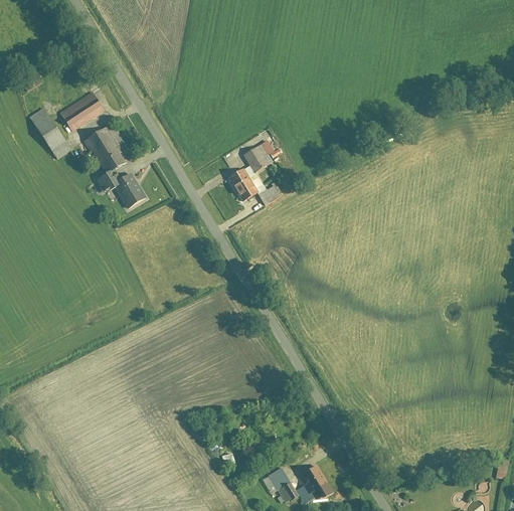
[(92,91),(59,112),(71,130),(104,109),(92,91)]
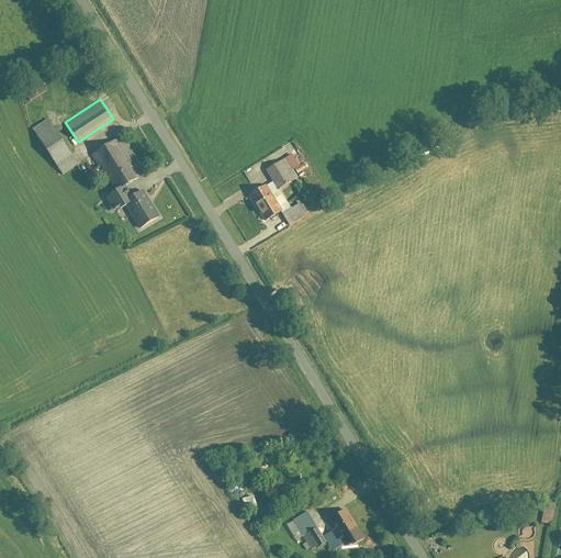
[(48,115),(32,126),(62,174),(78,163),(48,115)]
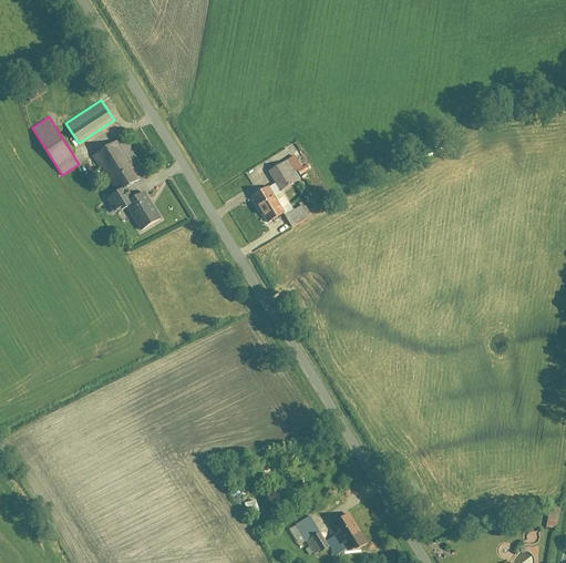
[(115,140),(92,156),(116,190),(139,173),(115,140)]
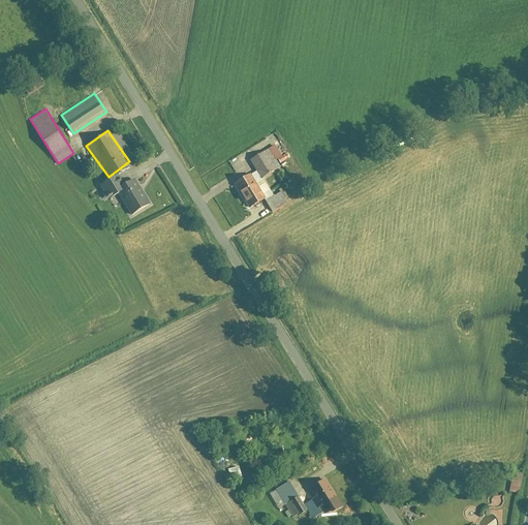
[(277,141),(268,147),(278,161),(286,156),(277,141)]
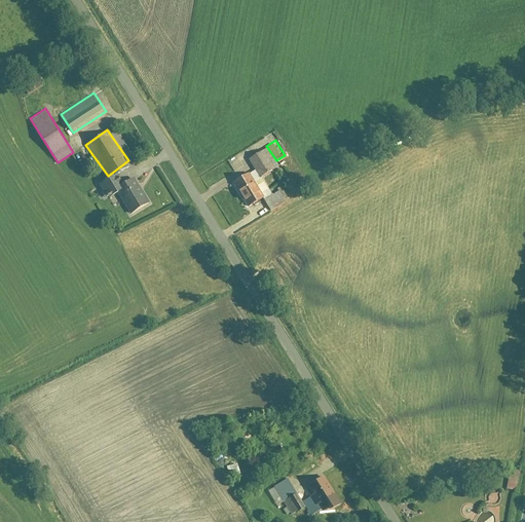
[(248,157),(255,169),(232,181),(247,206),(264,195),(265,197),(264,198),(270,210),(285,200),(278,190),(272,193),(261,175),(272,168),(262,149),(248,157)]
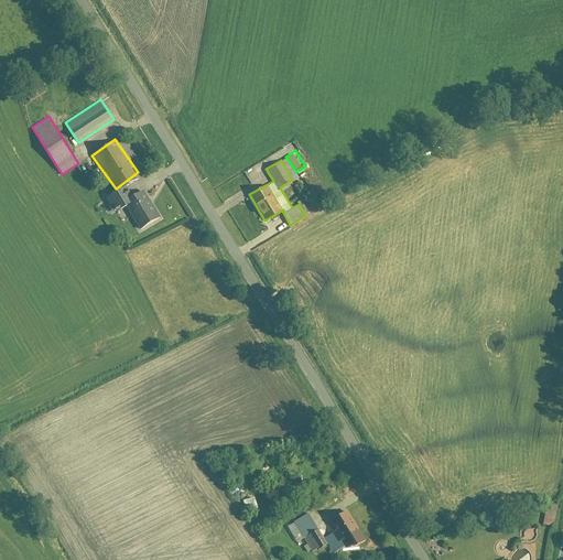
[(125,185),(109,195),(118,210),(125,205),(141,230),(162,216),(143,189),(132,196),(125,185)]
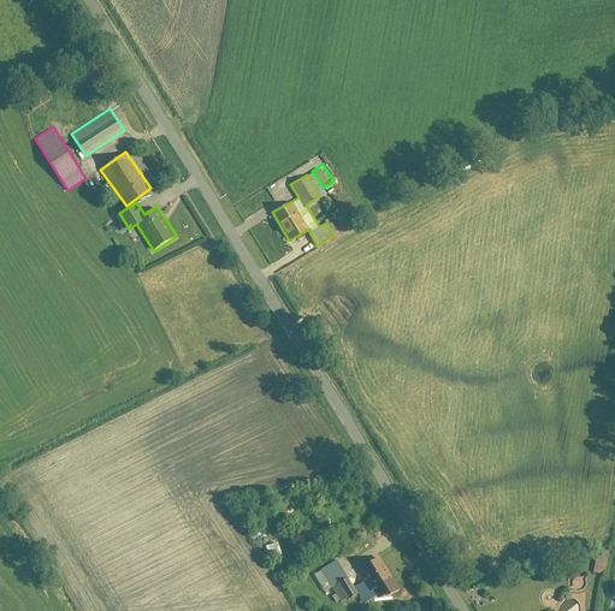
[(260,531),(267,556),(281,551),(273,526),(260,531)]
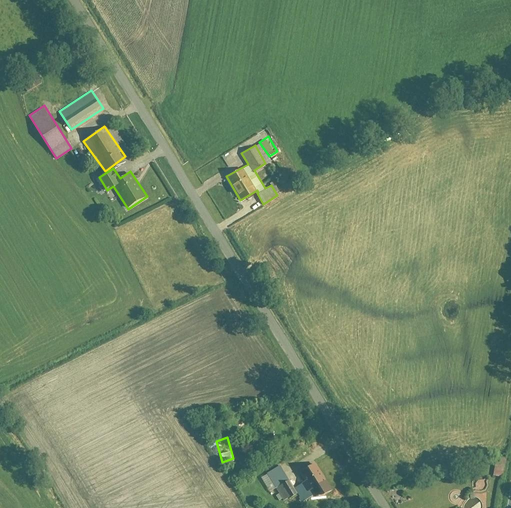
[(495,457),(492,474),(503,476),(506,458),(495,457)]
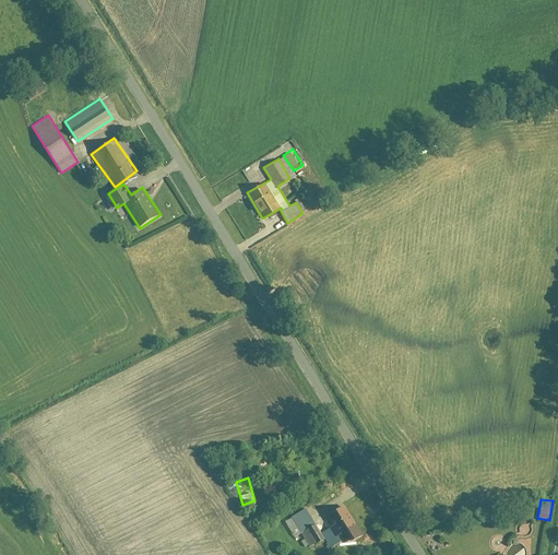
[(347,504),(328,516),(343,541),(363,529),(347,504)]
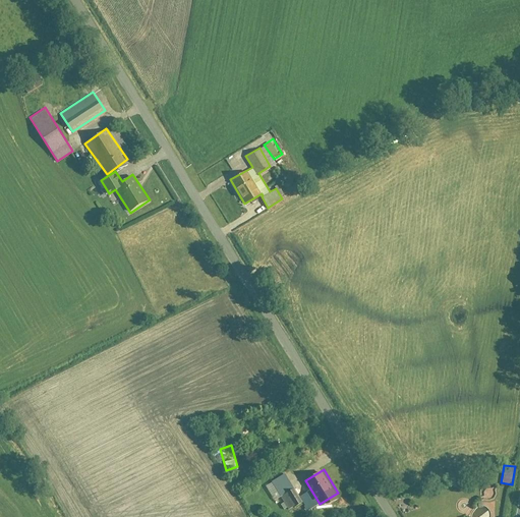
[(292,485),(285,473),(266,484),(273,498),(281,494),(289,508),(300,501),(292,485)]
